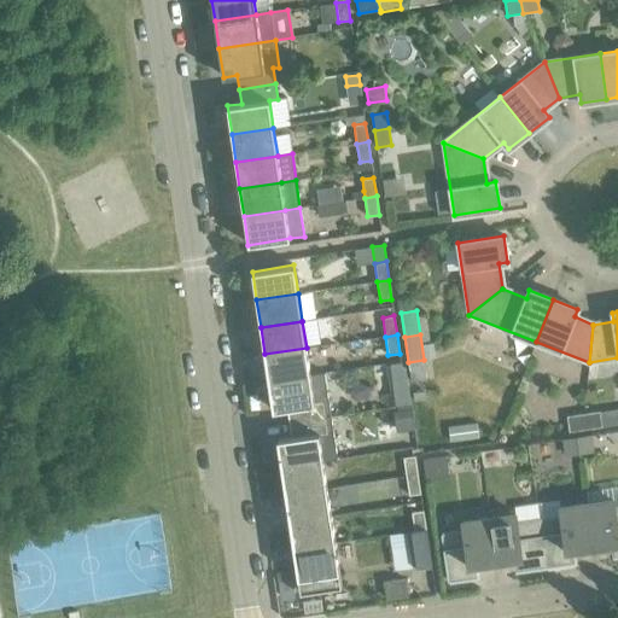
[(264,354),(268,382),(310,375),(307,348),(264,354)]
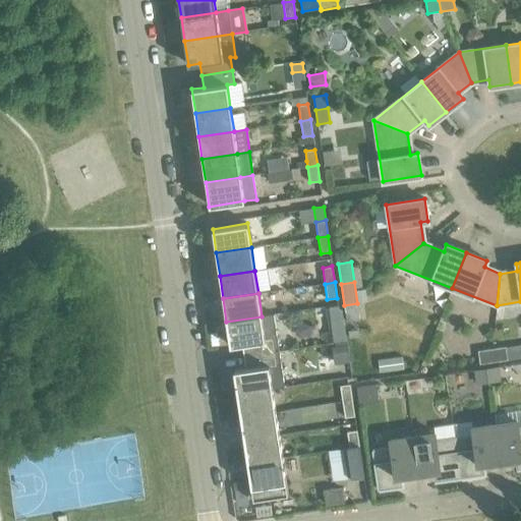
[(241,344),(243,356),(274,352),(279,351),(274,314),(262,316),(226,322),(230,346),(241,344)]
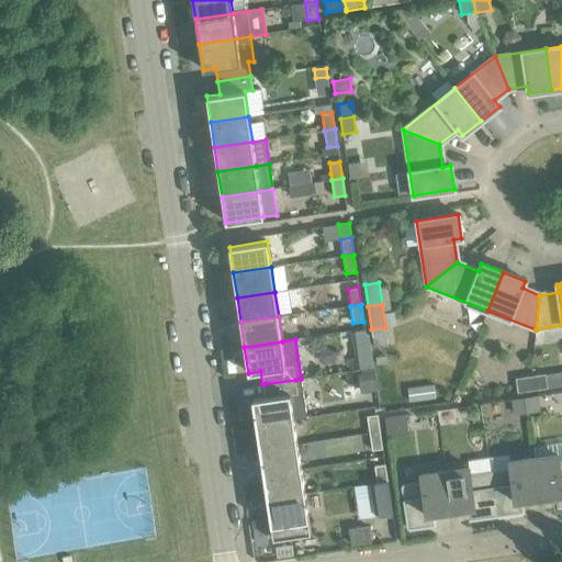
[(371,355),(356,357),(358,370),(373,367),(371,355)]
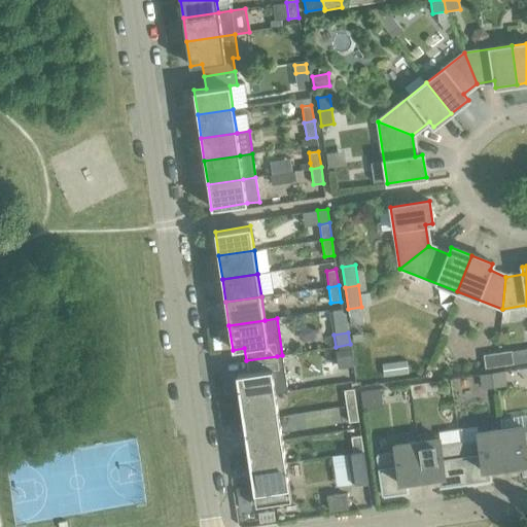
[(350,349),(336,351),(338,364),(352,361),(350,349)]
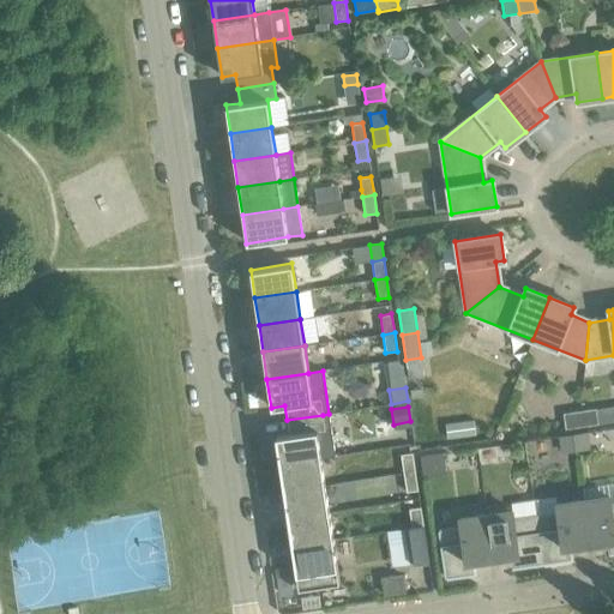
[(596,409),(579,411),(582,426),(597,423),(596,409)]
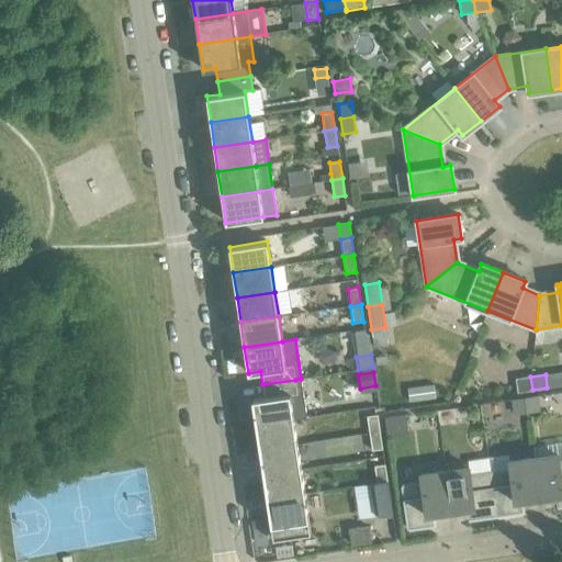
[(532,390),(530,377),(516,379),(518,393),(532,390)]
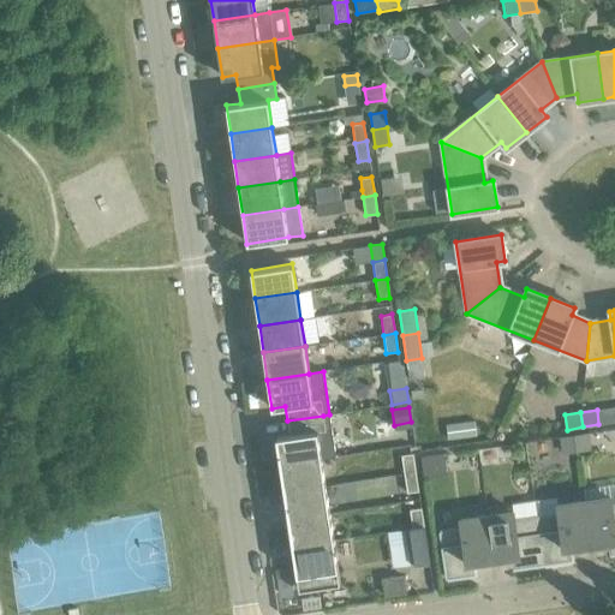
[(275,437),(280,465),(322,459),(335,457),(329,415),(323,416),(287,421),(290,435),(275,437)]
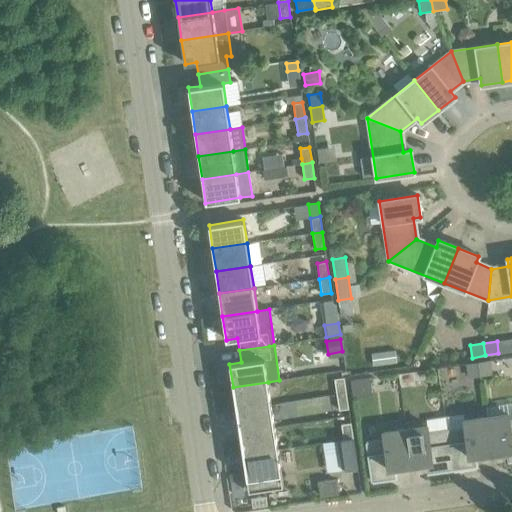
[(395,351),(372,354),(373,365),(396,362),(395,351)]
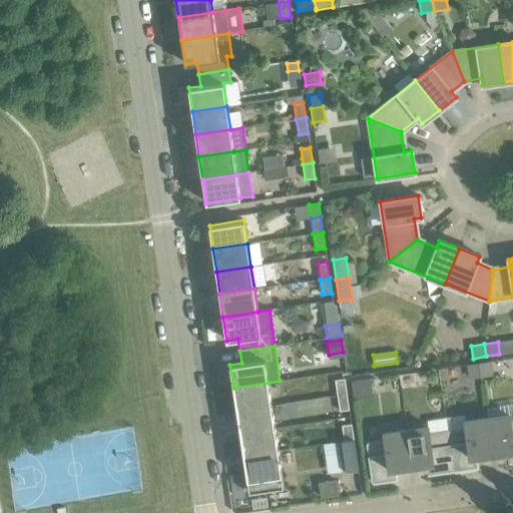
[(490,362),(479,363),(481,376),(492,374),(490,362)]
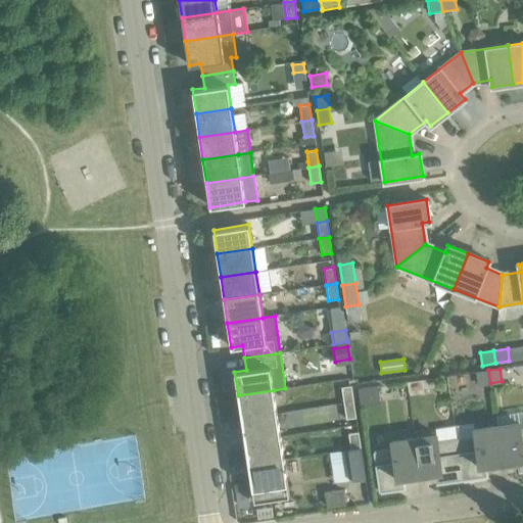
[(490,383),(488,370),(476,372),(478,385),(490,383)]
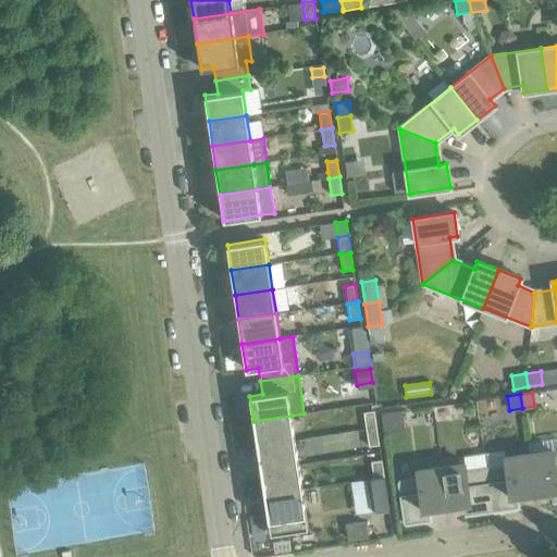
[(363,412),(366,430),(376,428),(374,411),(363,412)]
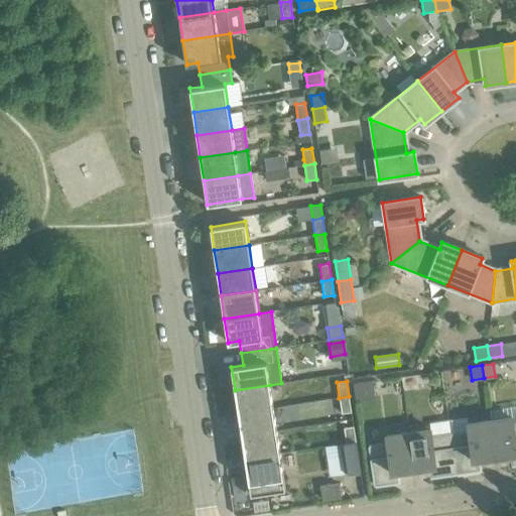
[(372,381),(353,384),(356,400),(374,397),(372,381)]
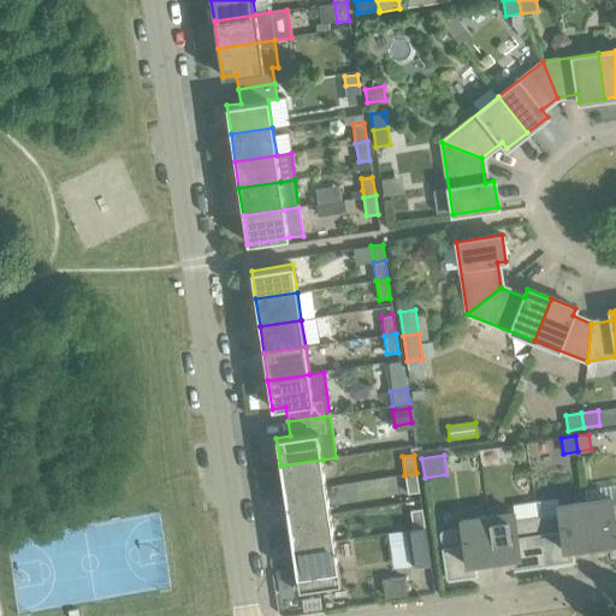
[(280,466),(284,493),(326,487),(323,460),(280,466)]
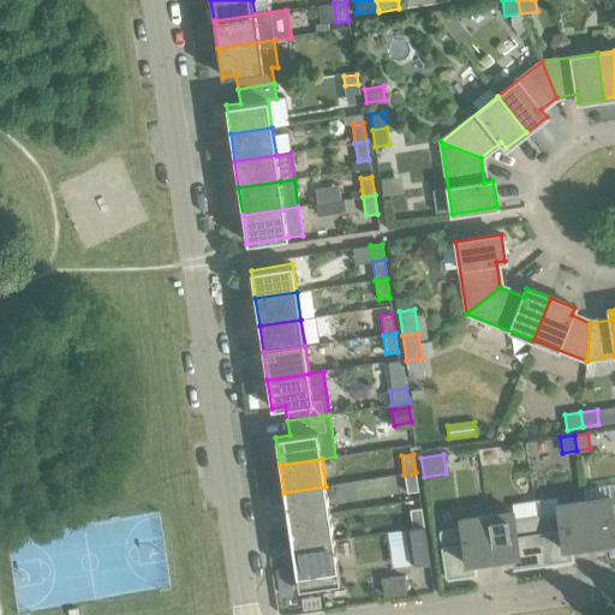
[(416,472),(404,475),(407,493),(418,491),(416,472)]
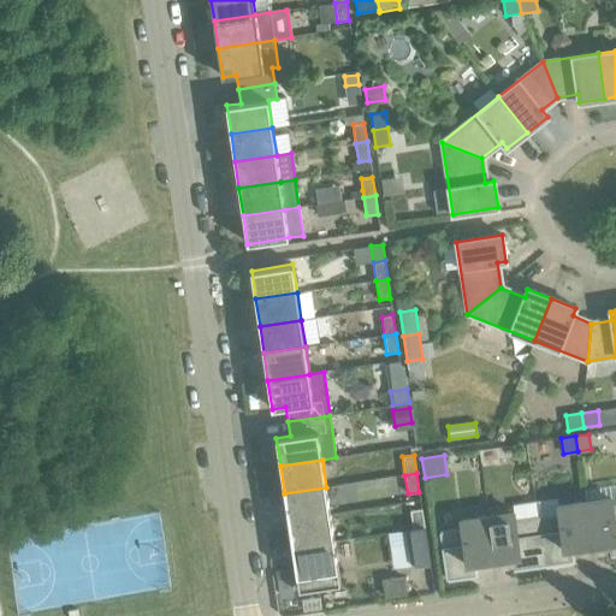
[(284,493),(289,520),(330,514),(326,487),(284,493)]
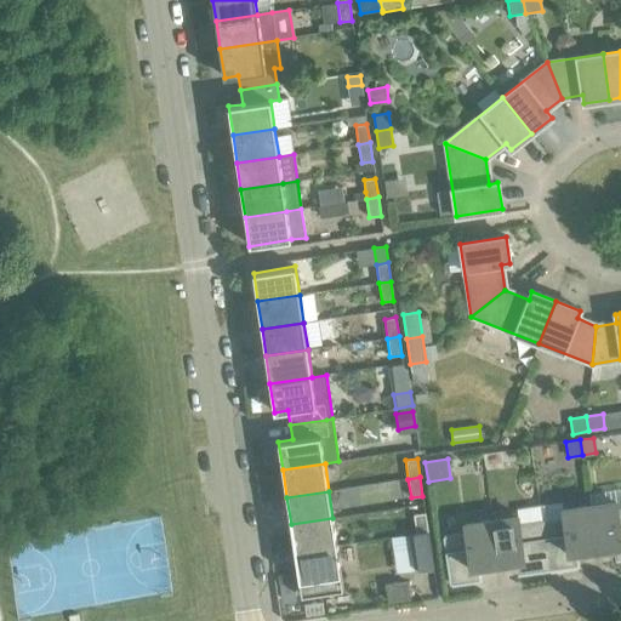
[(616,502),(590,506),(596,548),(615,546),(617,559),(620,558),(620,510),(617,511),(616,502)]
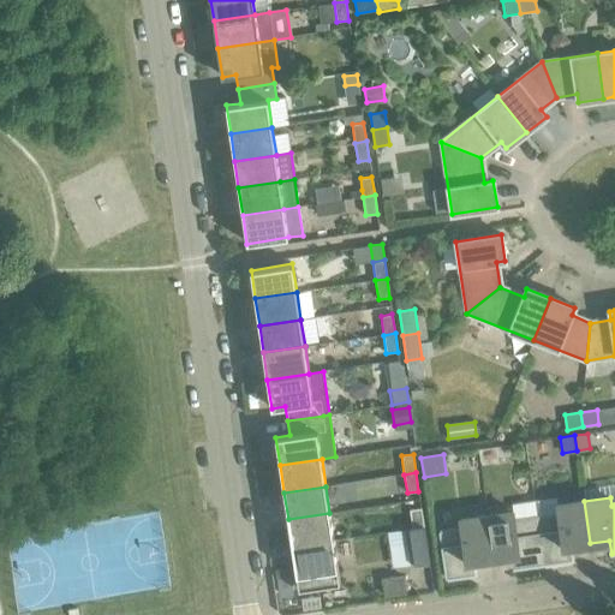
[(559,514),(536,517),(543,563),(572,560),(569,545),(590,543),(584,501),(556,505),(559,514)]
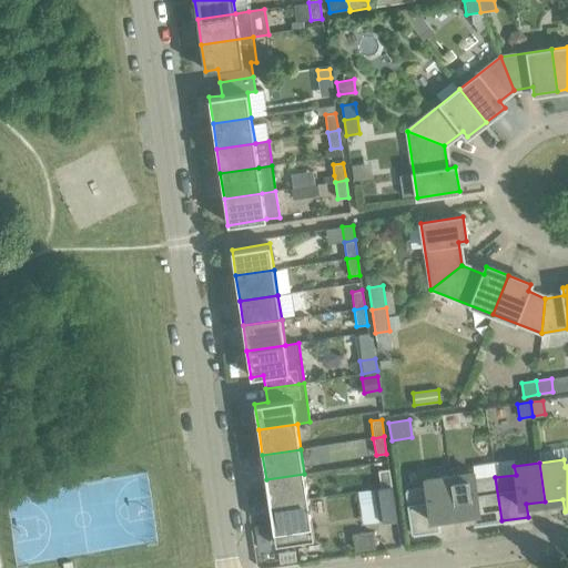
[(378,472),(381,488),(392,487),(388,469),(378,472)]
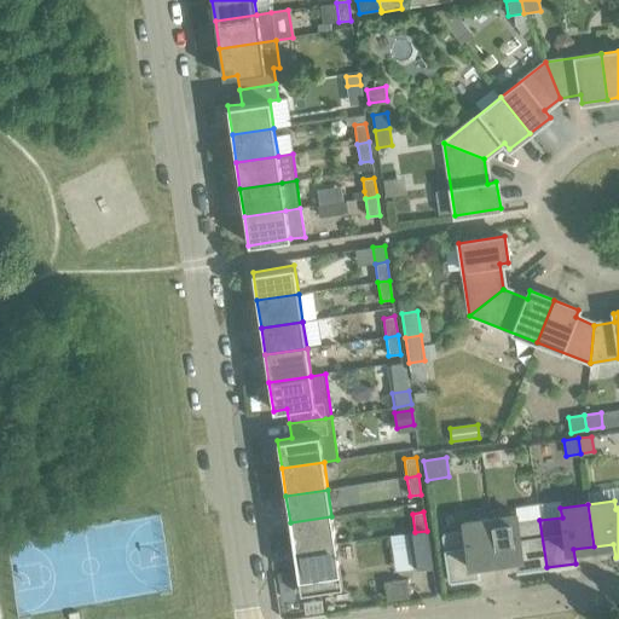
[(516,515),(490,519),(496,561),(515,559),(518,572),(547,567),(539,520),(518,524),(516,515)]
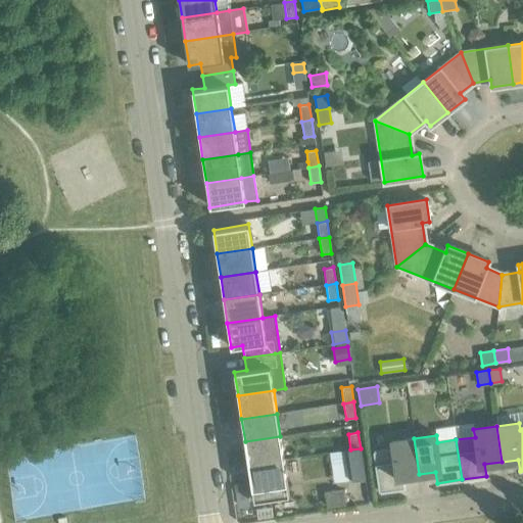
[(245,441),(248,465),(284,460),(280,436),(245,441)]
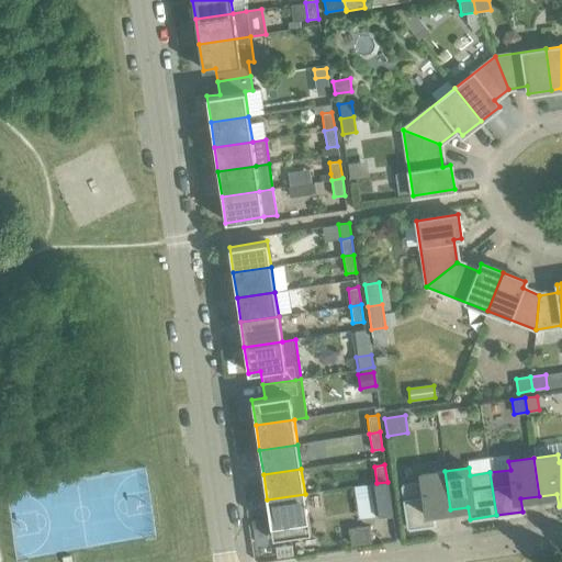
[(450,509),(445,471),(420,474),(422,483),(401,486),(407,528),(434,525),(433,512),(450,509)]
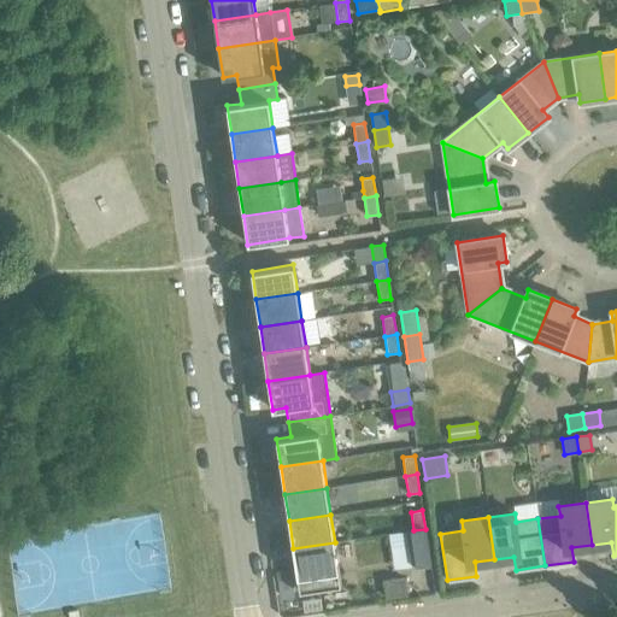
[(425,529),(413,530),(410,530),(416,566),(430,564),(425,529)]
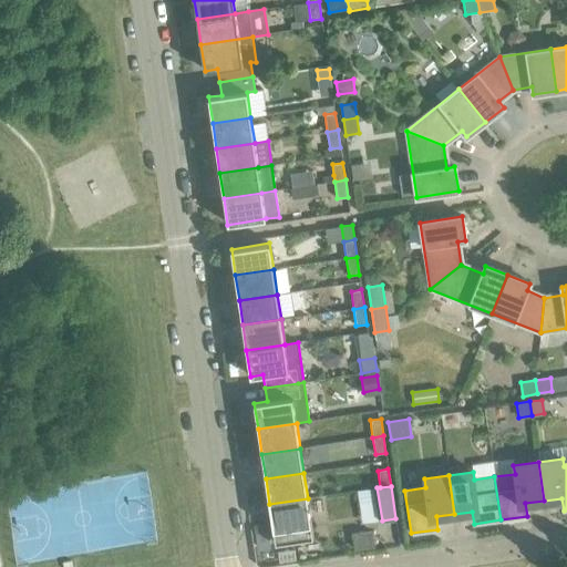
[(308,498),(269,504),(275,544),(313,538),(308,498)]
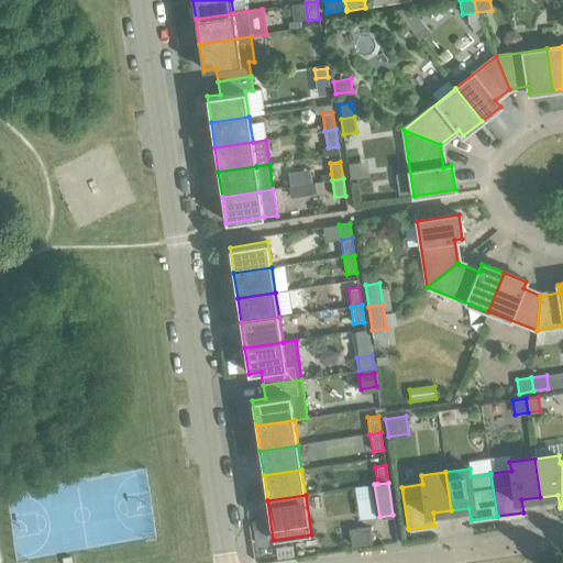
[(348,531),(350,549),(372,545),(368,528),(348,531)]
